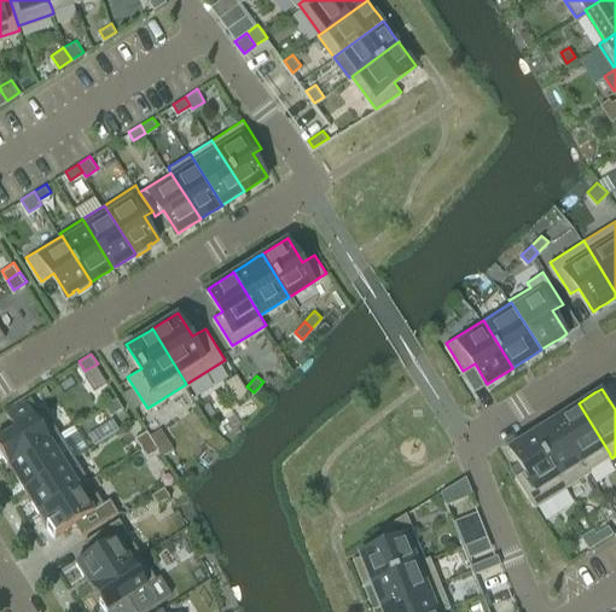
[(40,411),(32,396),(7,411),(16,425),(0,435),(0,447),(10,464),(60,431),(45,407),(40,411)]
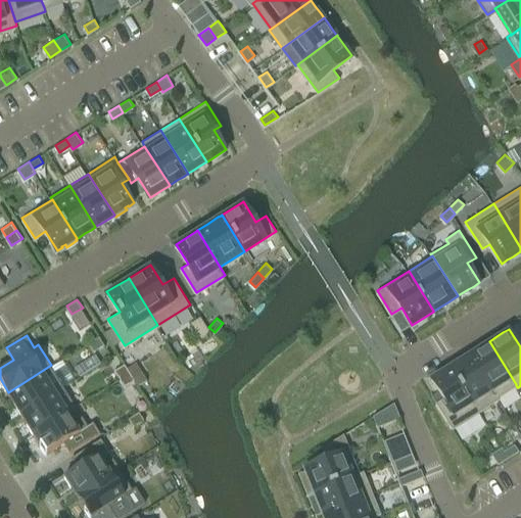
[(104,343),(99,335),(89,341),(94,349),(104,343)]
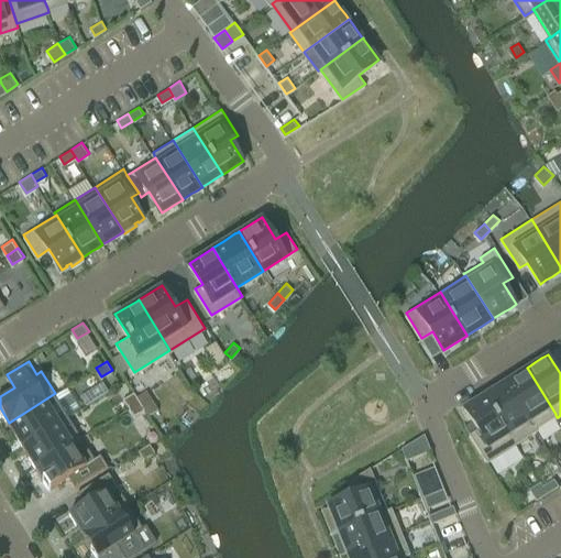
[(556,414),(527,368),(526,368),(525,367),(514,373),(515,375),(507,380),(506,381),(536,427),(537,427),(556,415),(556,414)]
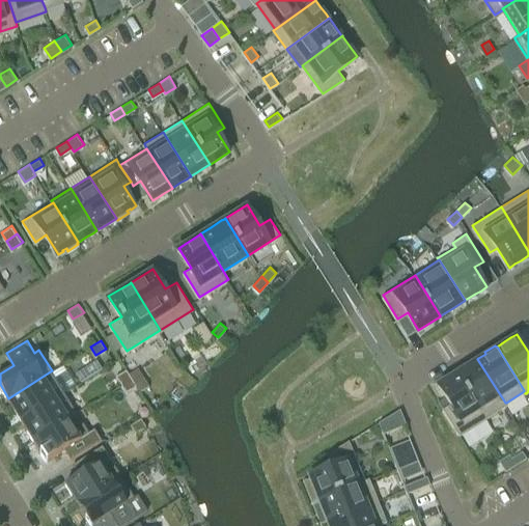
[(505,403),(477,359),(473,361),(467,365),(458,370),(488,417),(506,405),(507,405),(506,403),(505,403)]
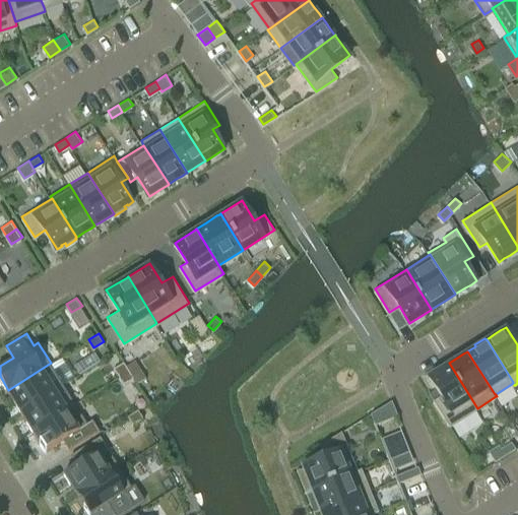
[(136,359),(127,364),(129,369),(134,377),(137,382),(146,376),(136,359)]
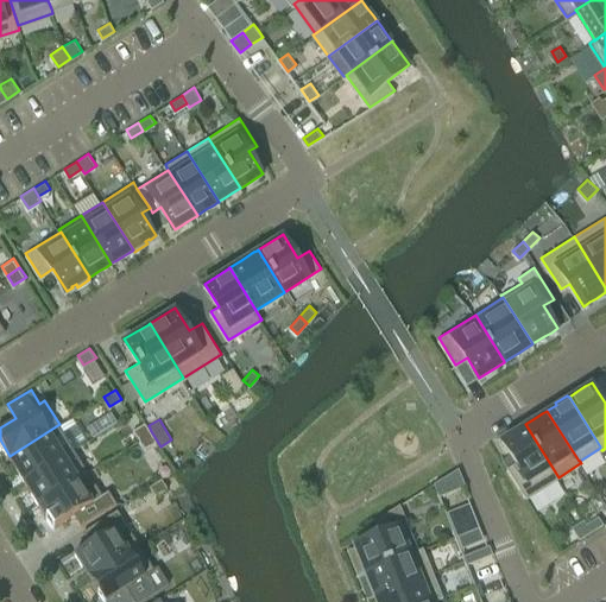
[(149,425),(145,422),(133,429),(139,438),(151,431),(149,425)]
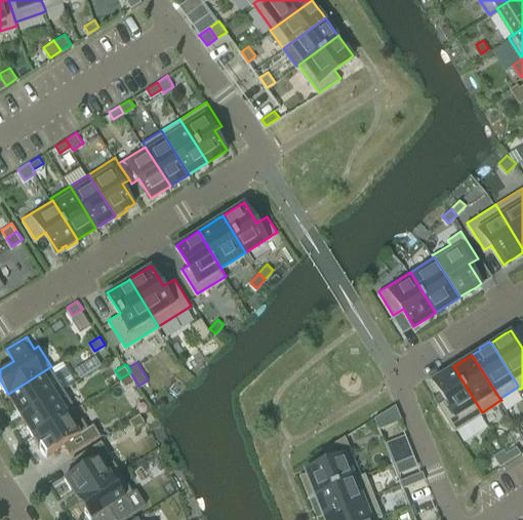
[(21,413),(64,387),(51,366),(8,394),(21,413)]
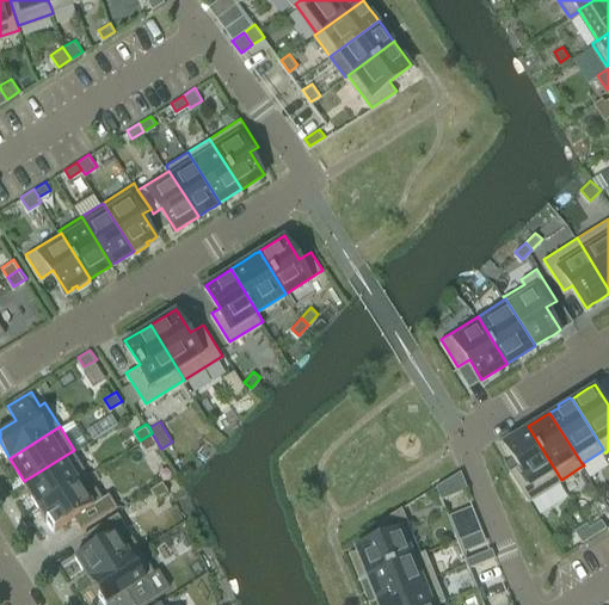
[(561,480),(528,426),(527,426),(505,440),(520,463),(510,469),(529,499),(561,480)]
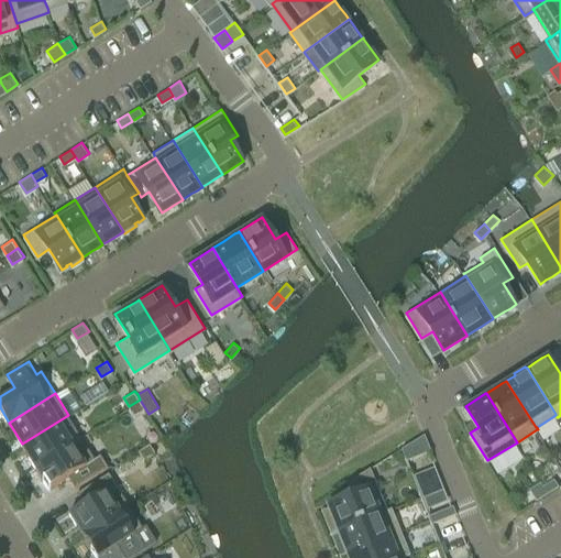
[(145,408),(140,400),(129,406),(134,415),(145,408)]
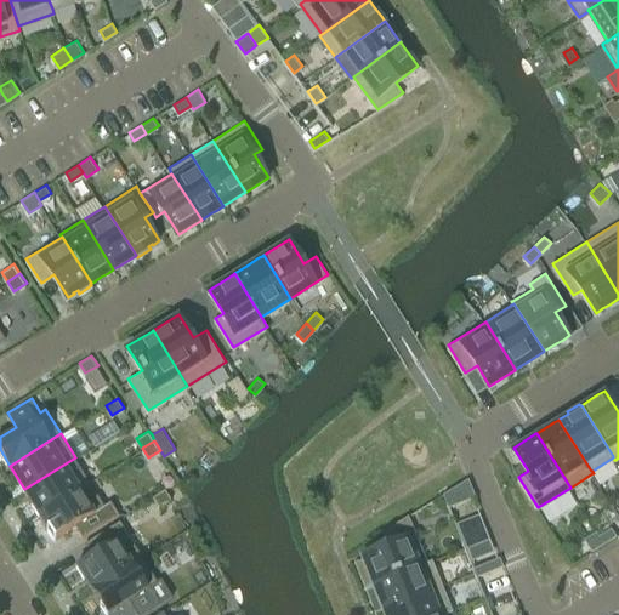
[(39,512),(90,480),(75,457),(24,489),(39,512)]
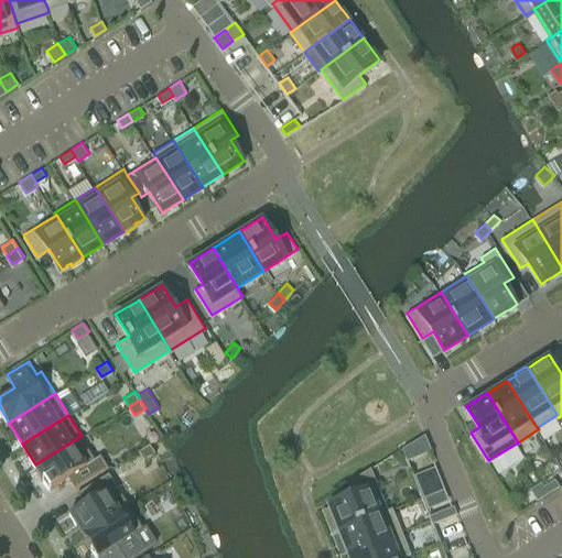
[(425,433),(402,446),(408,458),(409,458),(432,448),(425,433)]
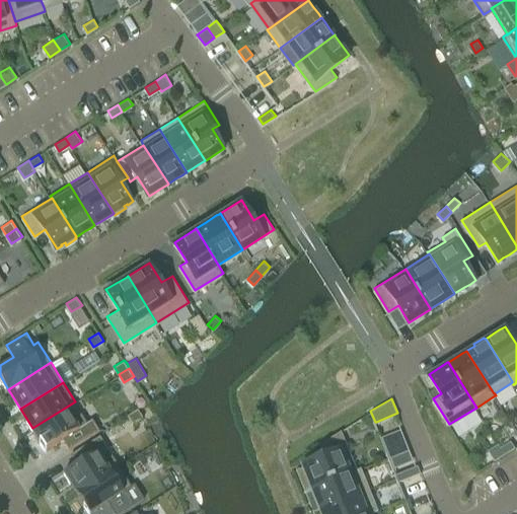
[(64,437),(88,422),(75,401),(32,428),(46,448),(64,437)]
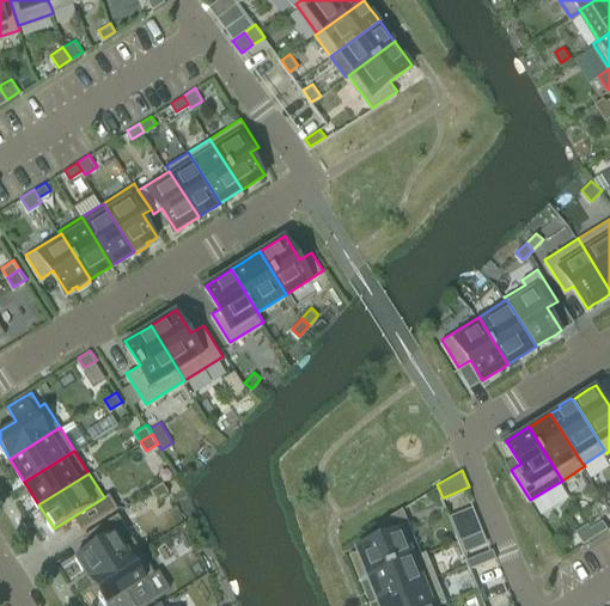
[(170,490),(163,479),(151,488),(157,497),(170,490)]
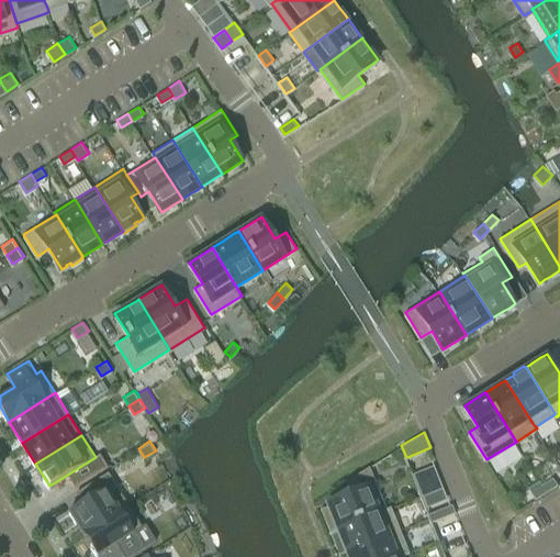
[(96,457),(69,474),(76,485),(109,464),(102,453),(96,457)]
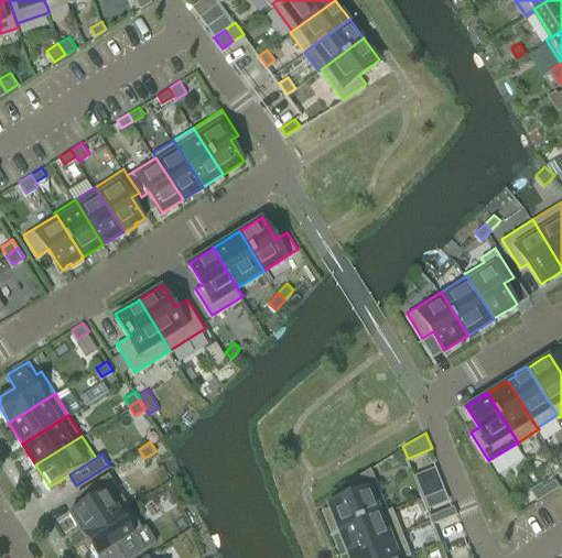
[(388,507),(371,466),(347,481),(352,493),(330,503),(339,527),(339,528),(388,509),(388,507)]
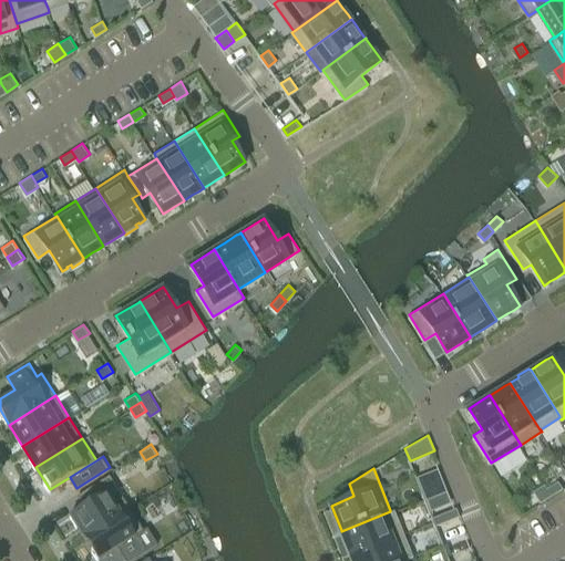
[(110,474),(78,494),(84,505),(116,485),(110,474)]
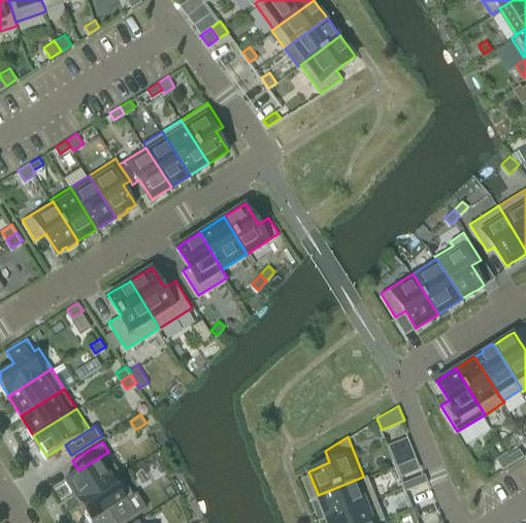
[(524,454),(520,447),(510,454),(514,460),(524,454)]
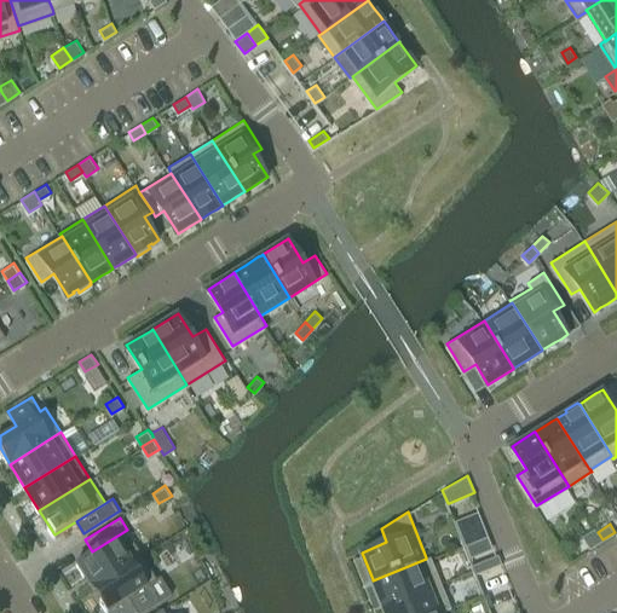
[(603,539),(598,532),(595,527),(583,536),(590,548),(603,539)]
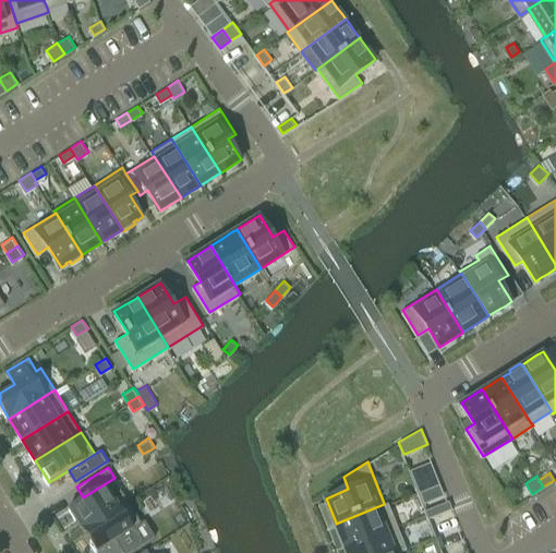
[(83,528),(129,500),(115,478),(83,497),(69,506),(83,528)]
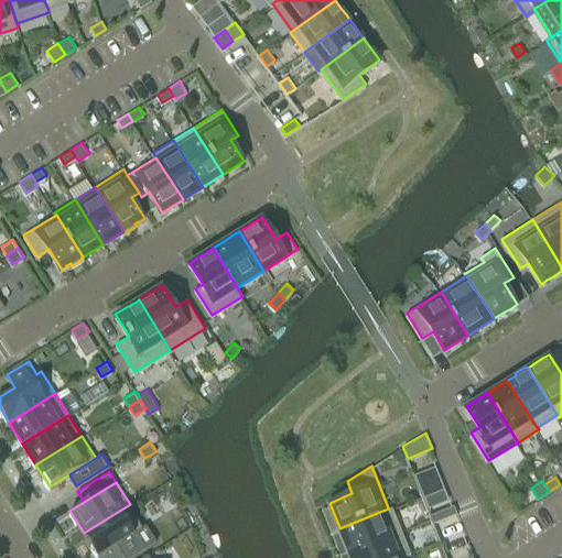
[(454,503),(442,509),(445,516),(457,512),(454,503)]
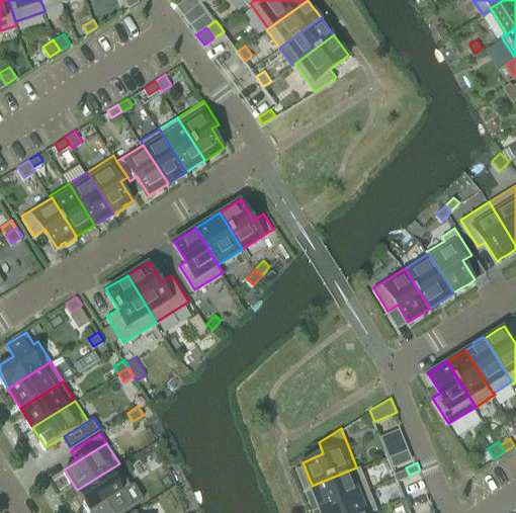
[(107,499),(133,484),(119,463),(77,490),(90,510),(107,499)]
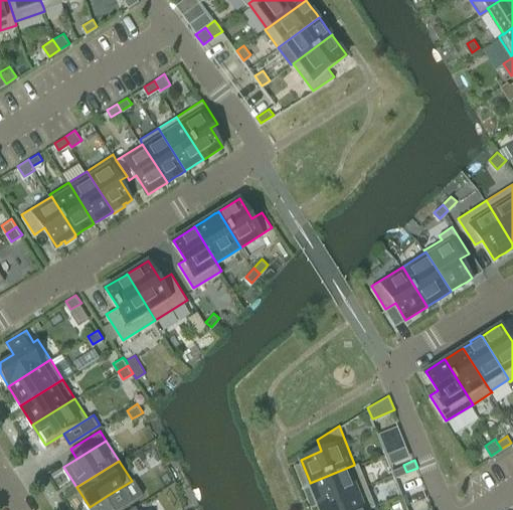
[(367,483),(359,463),(358,463),(354,464),(354,465),(310,483),(313,492),(316,498),(318,503),(367,483)]
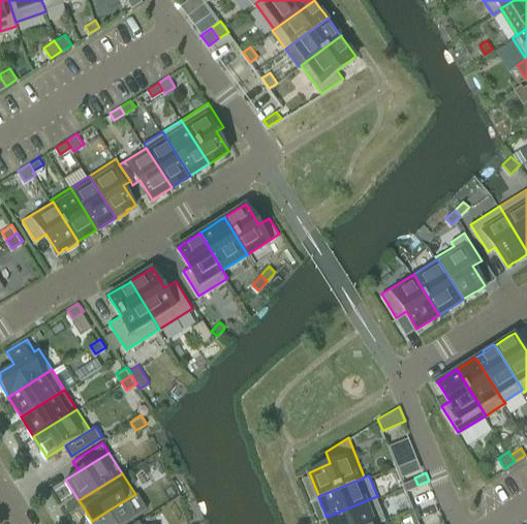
[(417,485),(414,478),(404,482),(403,482),(404,486),(406,490),(406,489),(417,485)]
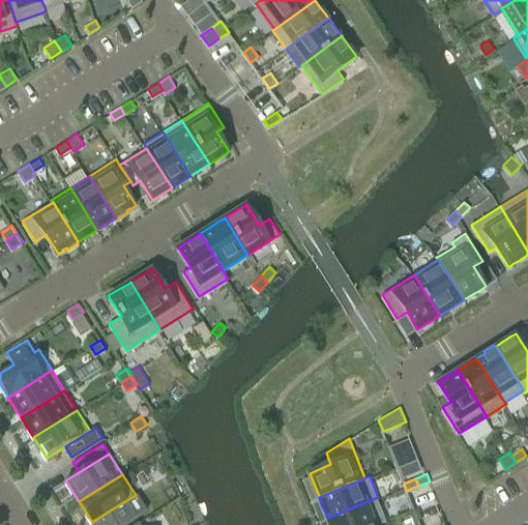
[(178,495),(173,487),(163,493),(168,501),(178,495)]
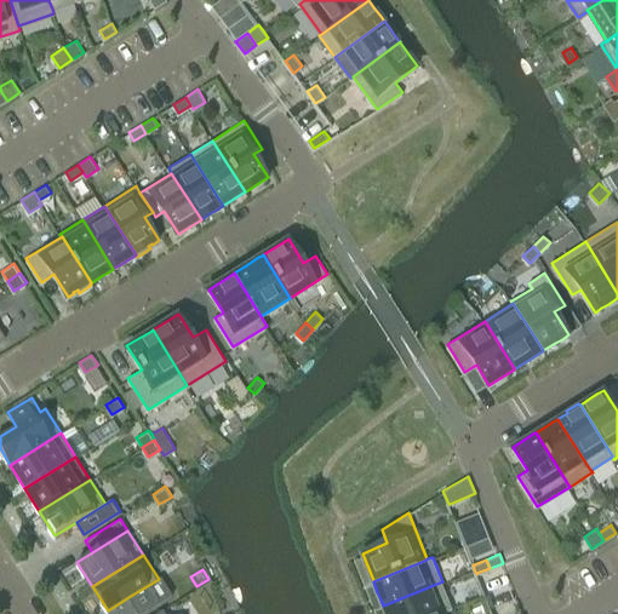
[(159,579),(129,597),(139,613),(173,594),(162,577),(159,579)]
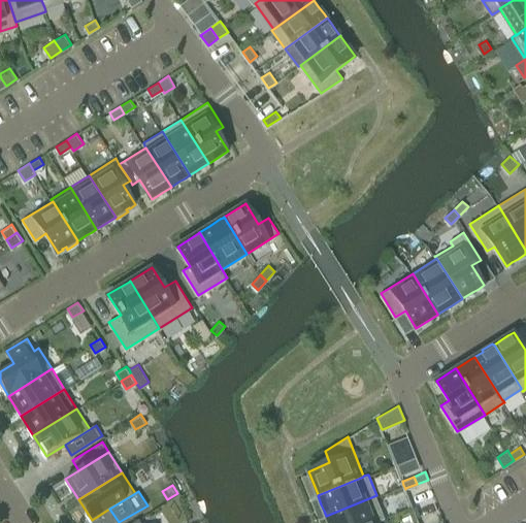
[(184,501),(177,493),(167,499),(173,509),(184,501)]
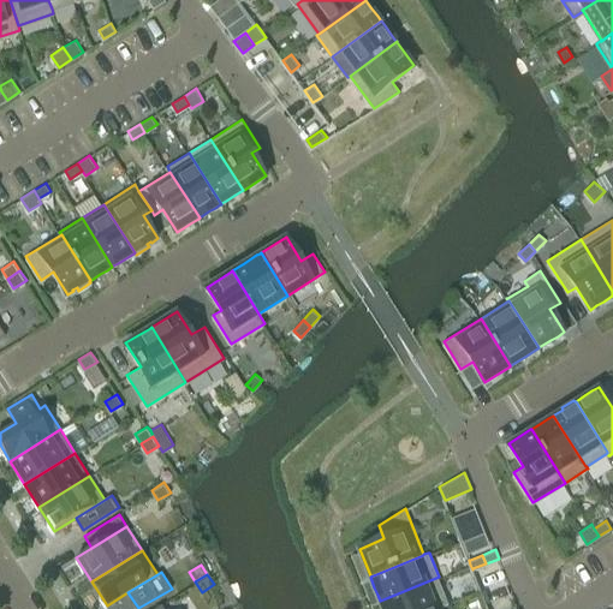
[(448,602),(448,601),(439,577),(380,601),(382,607),(382,608),(428,608),(440,604),(441,605),(448,602)]
